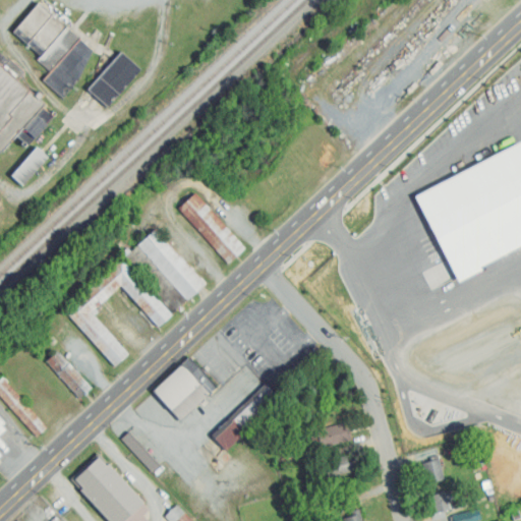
[(38,4),(93,51),(78,79),(64,97),(44,79),(52,68),(41,59),(44,56),(15,31),(38,4)]
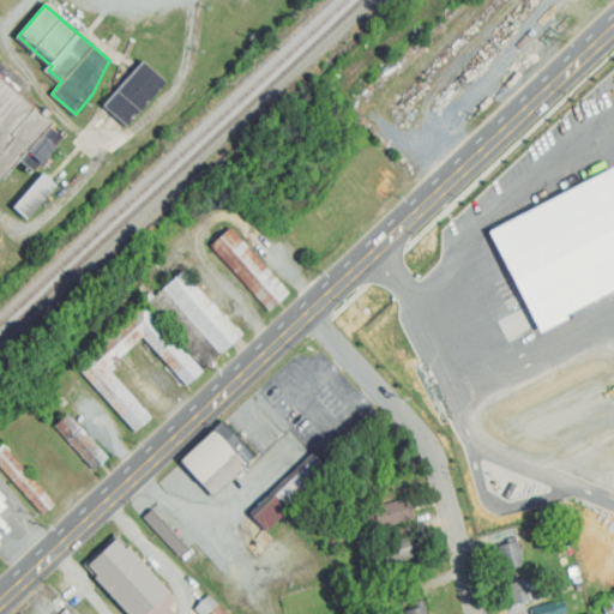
[(142,61),(166,83),(127,126),(103,104),(142,61)]
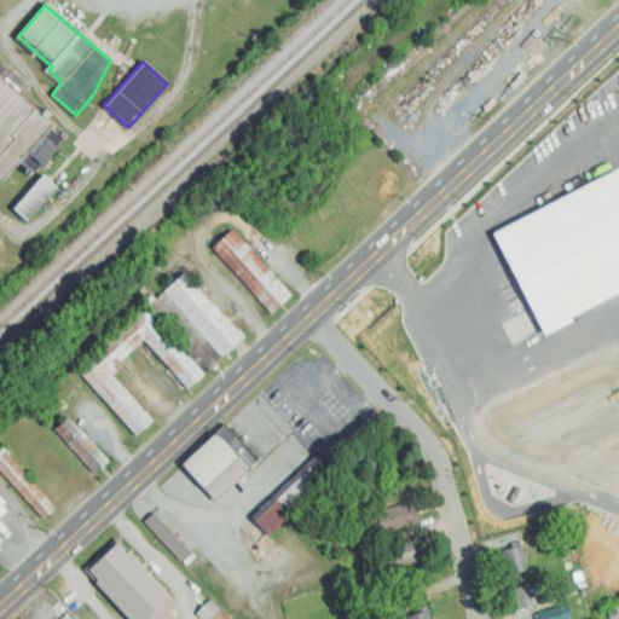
[(0,81),(51,125),(0,184),(0,81)]
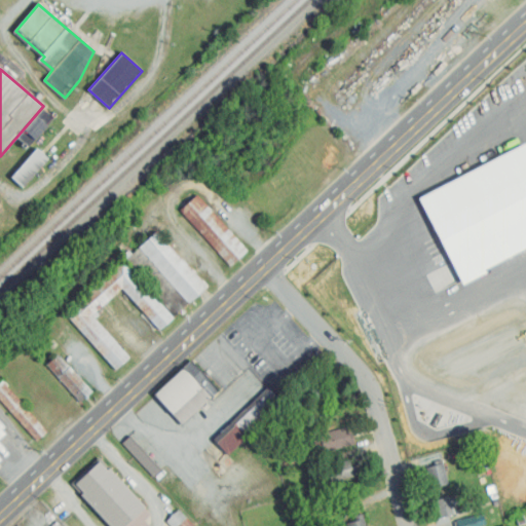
[(419,197),(525,142),(525,248),(486,268),(488,272),(463,285),(419,197)]
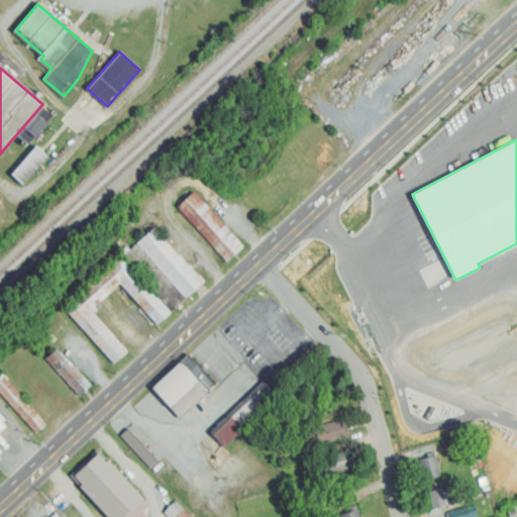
[(12,172),(24,183),(52,156),(38,143),(12,172)]
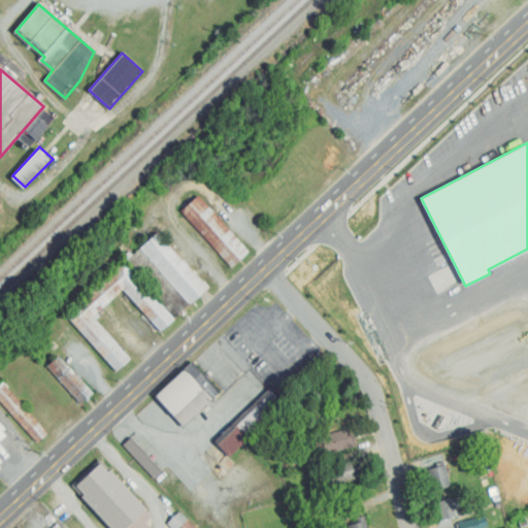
[(182,211),(231,267),(249,252),(199,196),(182,211)]
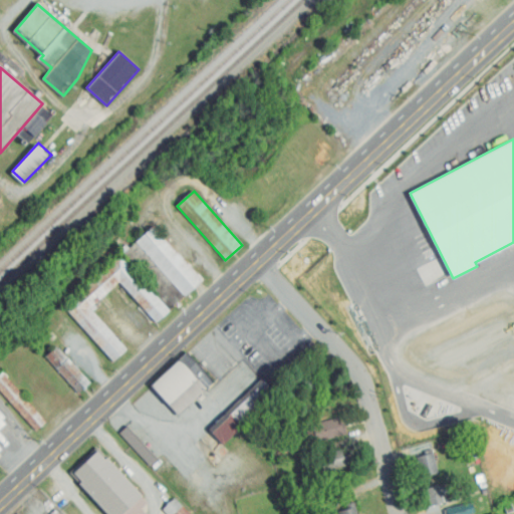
[(136,242),(184,296),(202,280),(153,226),(136,242)]
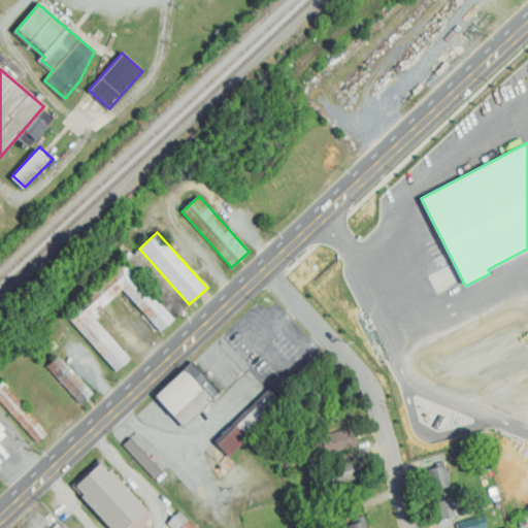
[(117,371),(130,359),(92,317),(122,289),(161,331),(174,319),(124,263),(65,316),(117,371)]
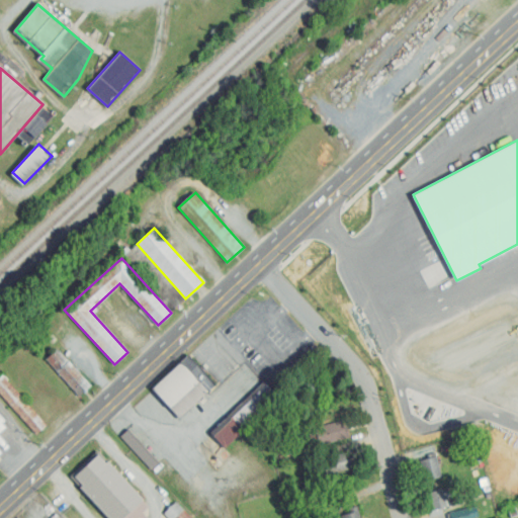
[(47,359),(79,397),(91,385),(59,349),(47,359)]
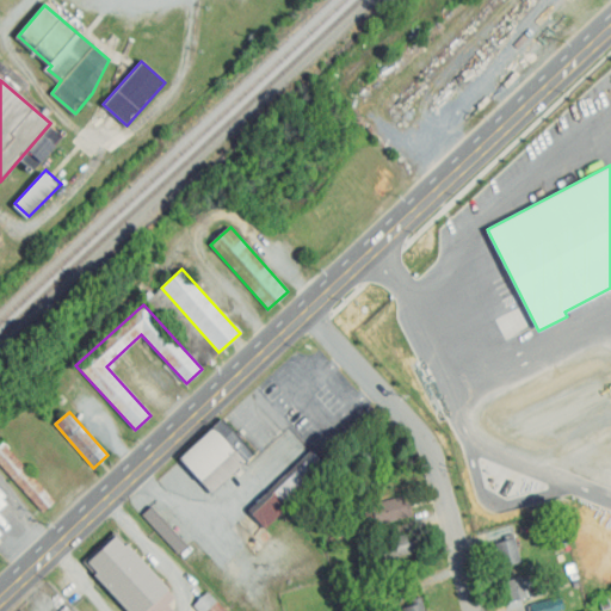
[(222,420),(254,454),(211,494),(179,461),(222,420)]
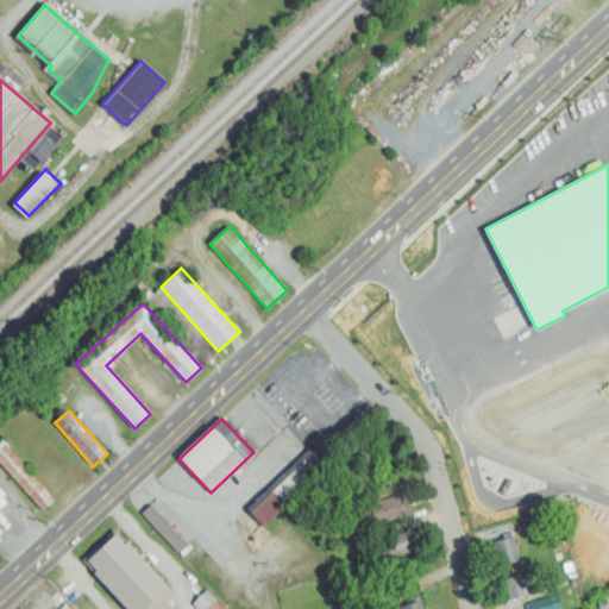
[(0,447),(5,444),(55,500),(43,510),(0,462),(0,447)]
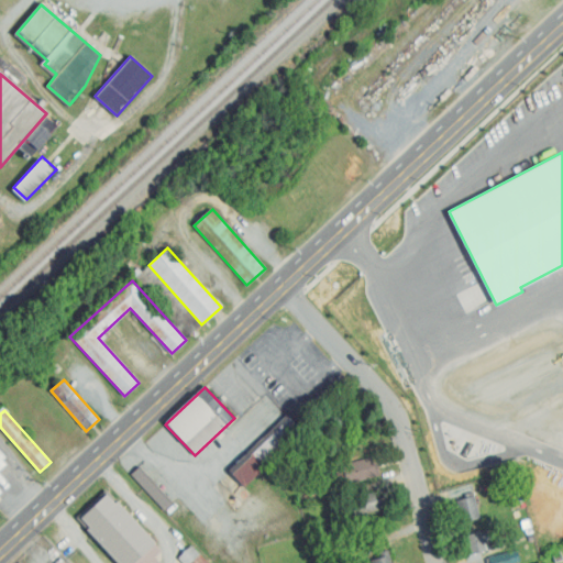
[(302,428),(289,414),(252,449),(265,463),(302,428)]
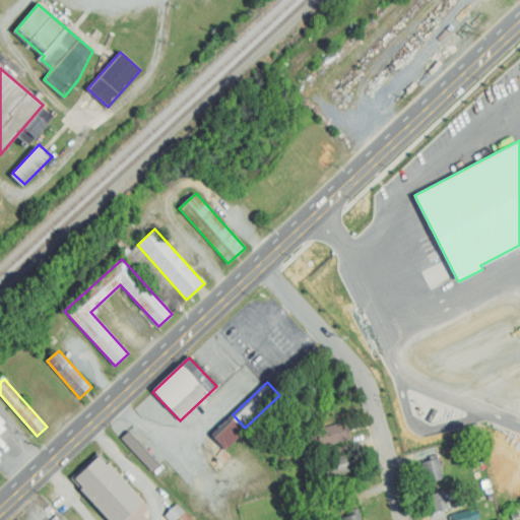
[(0,435),(11,425),(0,412),(0,435)]
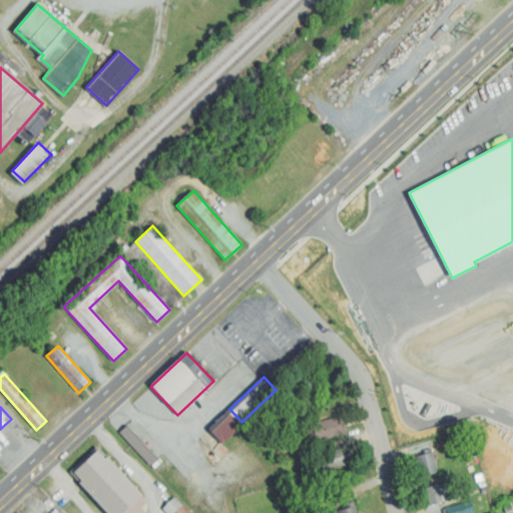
[(211,427),(225,443),(243,426),(229,411),(211,427)]
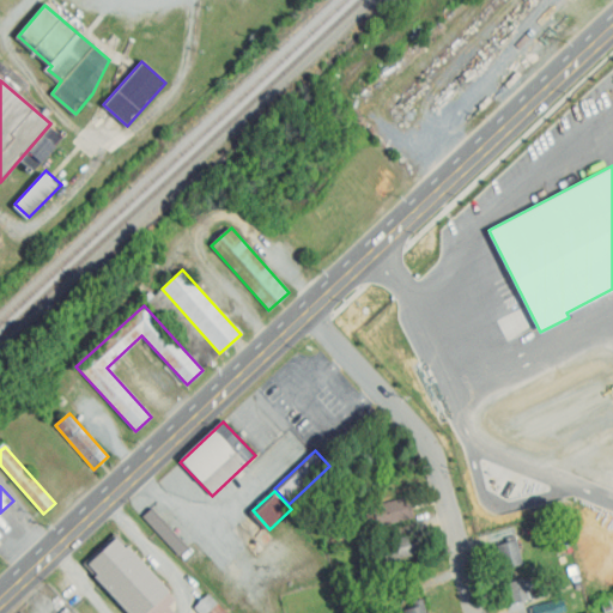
[(404,498),(410,519),(378,526),(374,505),(404,498)]
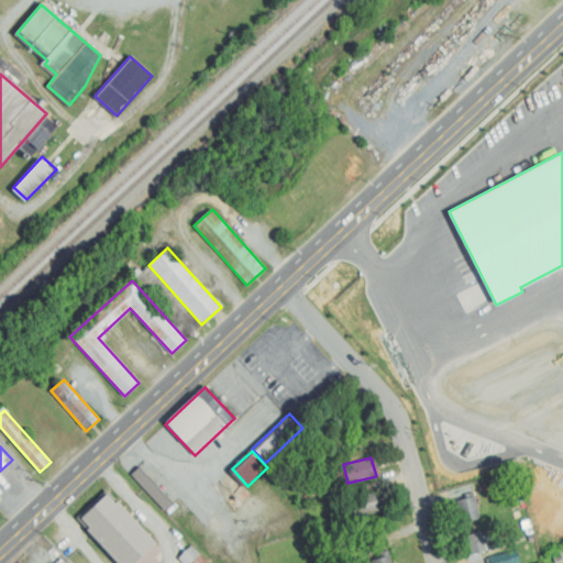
[(133,473),(167,510),(175,503),(142,465),(133,473)]
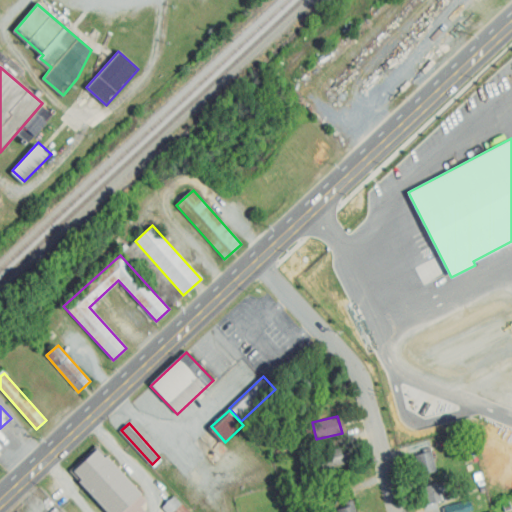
[(345,445),(349,463),(323,469),(318,452),(345,445)]
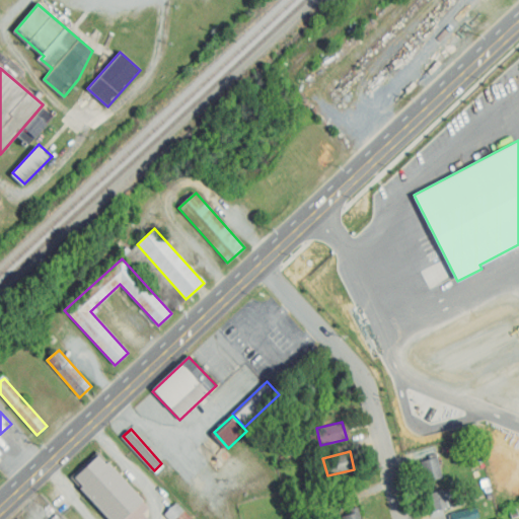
[(98,452),(143,502),(123,518),(106,518),(70,477),(98,452)]
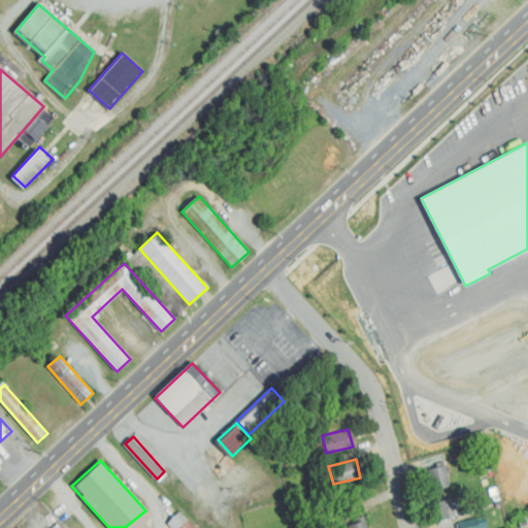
[(444,465),(450,487),(432,491),(427,470),(444,465)]
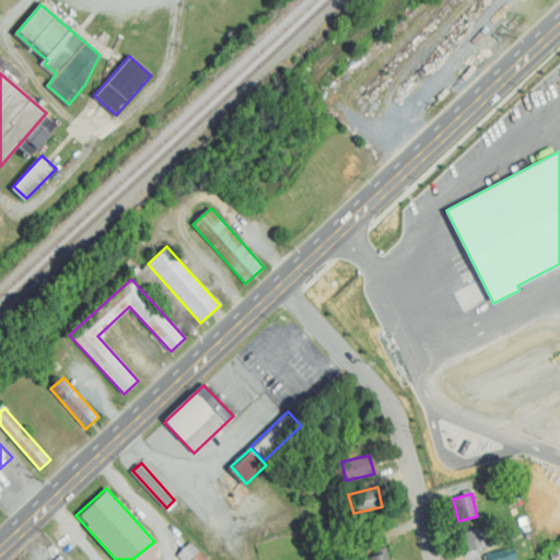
[(464,533),(464,535),(459,536),(462,546),(466,545),(468,551),(483,548),(480,537),(487,536),(485,527),(464,533)]
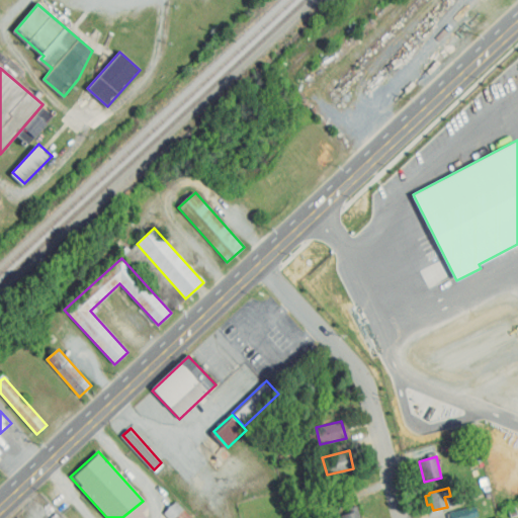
[(165,512),(170,517),(194,517),(178,500),(165,512)]
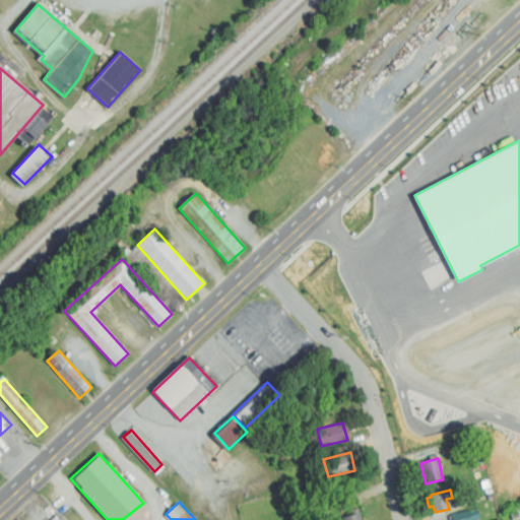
[(481,519),(482,519),(479,507),(451,514),(452,519),(481,519)]
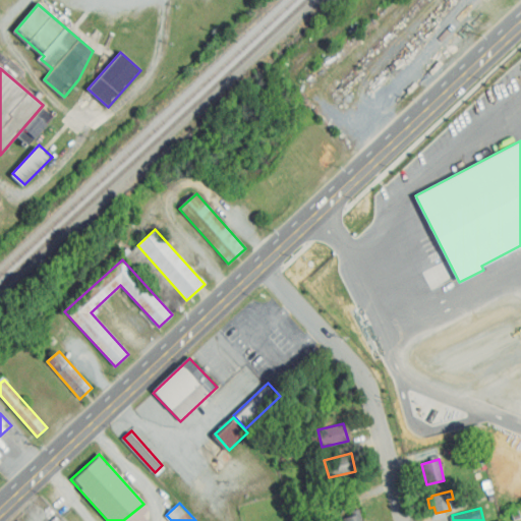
[(358,509),(361,520),(344,520),(343,518),(352,516),(350,511),(358,509)]
